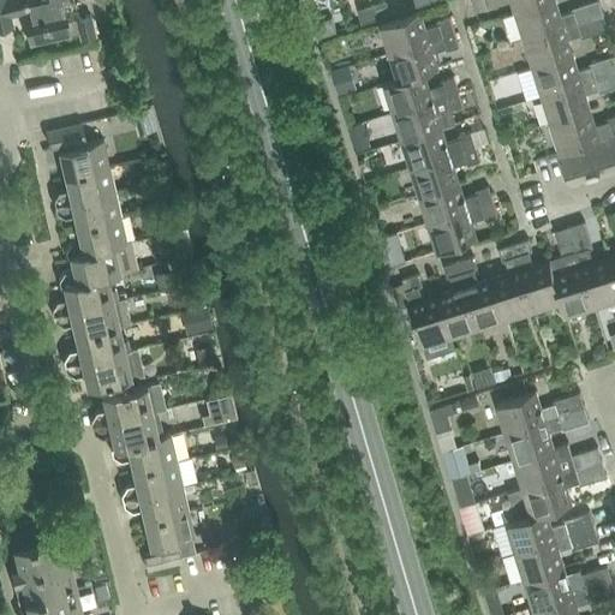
[(70,0),(0,0),(0,29),(15,27),(12,16),(24,13),(30,43),(81,31),(82,39),(96,35),(91,16),(69,22),(64,4),(71,3),(70,0)]
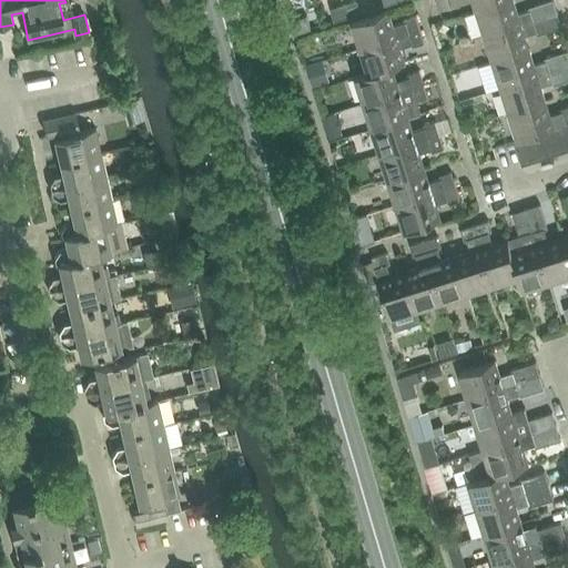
[(356,0),(345,3),(348,17),(362,12),(357,0),(356,0)]
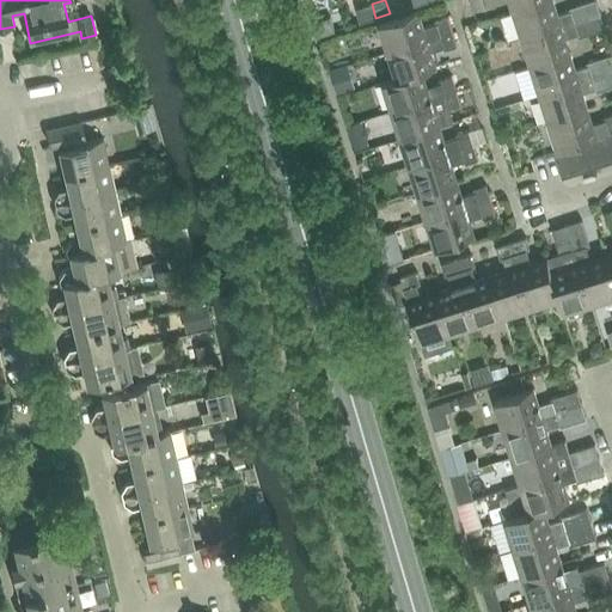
[(482,0),(471,0),(475,12),(485,8),(482,0)]
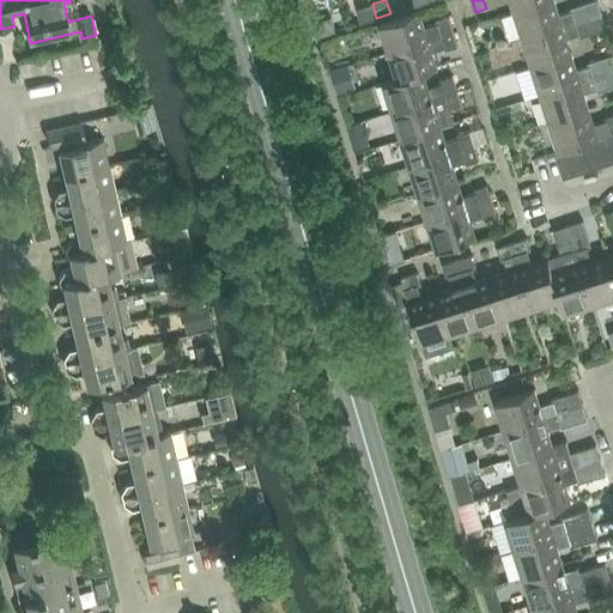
[(513,0),(516,11),(551,0),(513,0)]
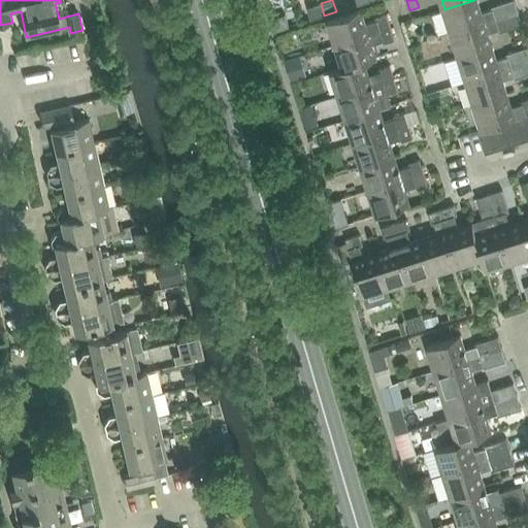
[(474,0),(444,9),(452,34),(520,12),(515,0),(513,0),(492,6),(493,9),(482,12),(477,0),(474,0)]
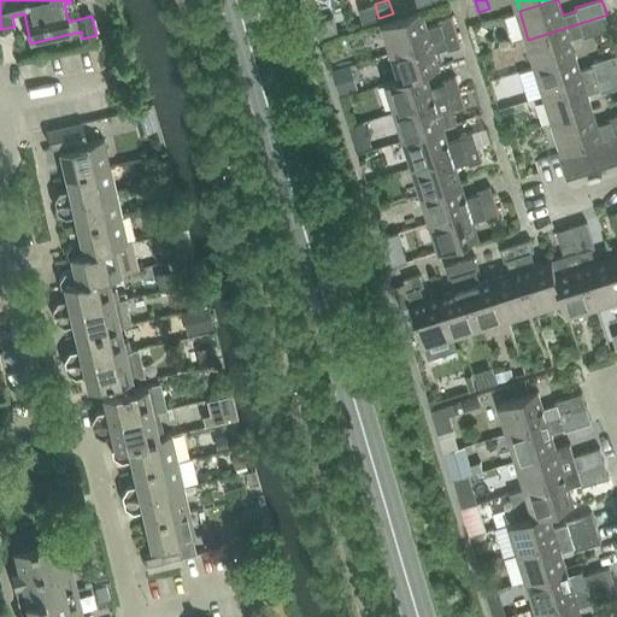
[(378,18),(375,4),(360,9),(364,23),(378,18)]
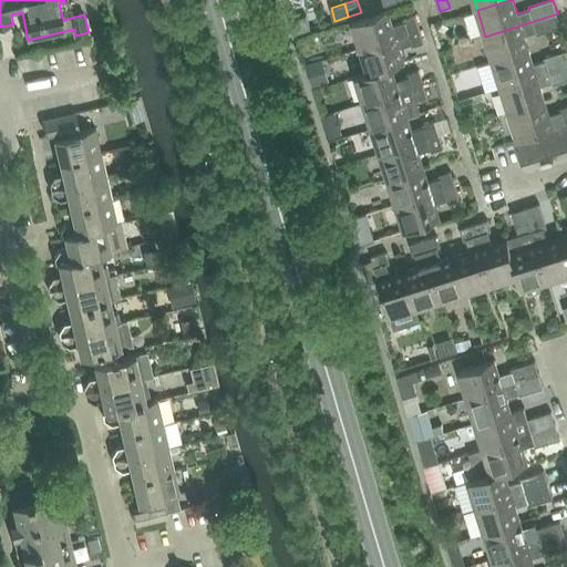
[(389,10),(353,21),(361,48),(421,29),(416,16),(404,19),(405,22),(394,26),(389,10)]
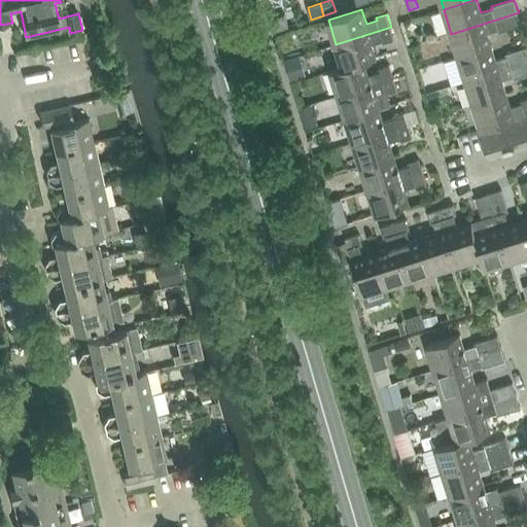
[(451,34),(459,57),(492,46),(488,33),(498,29),(499,32),(522,25),(519,12),(451,34)]
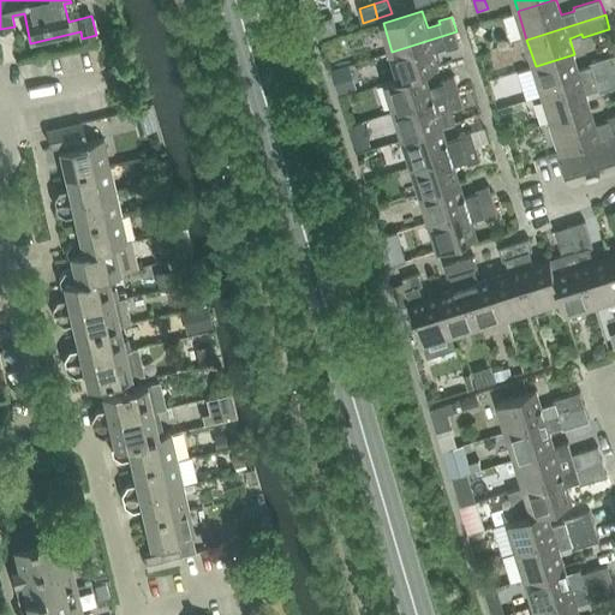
[(333,17),(317,23),(322,36),(338,31),(333,17)]
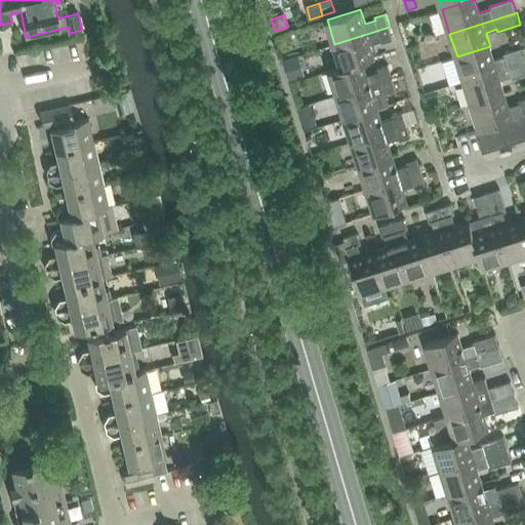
[(97,19),(86,23),(88,32),(99,29),(97,19)]
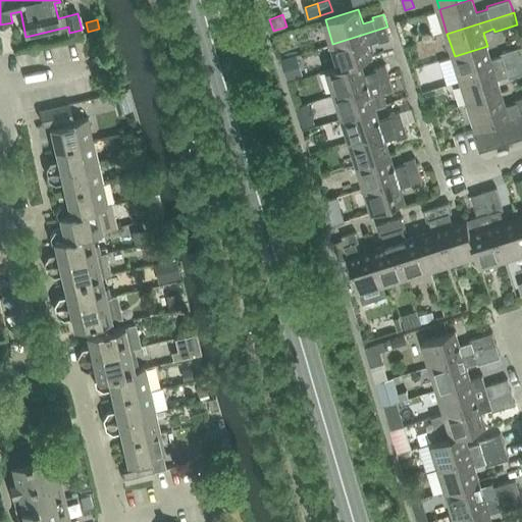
[(390,40),(387,27),(332,44),(340,66),(340,67),(362,60),(362,61),(373,57),(369,43),(379,40),(380,43),(390,40)]
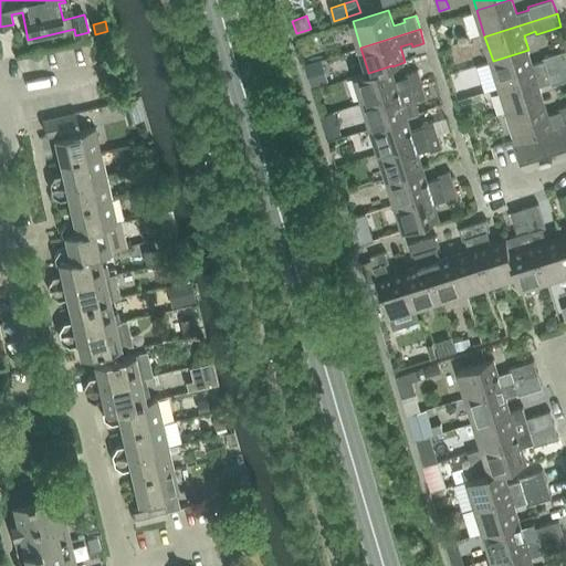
[(310,34),(297,39),(301,50),(313,45),(310,34)]
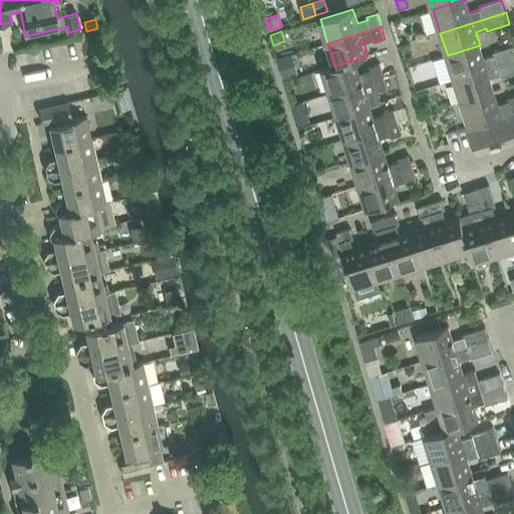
[(421,39),(401,46),(408,64),(427,57),(421,39)]
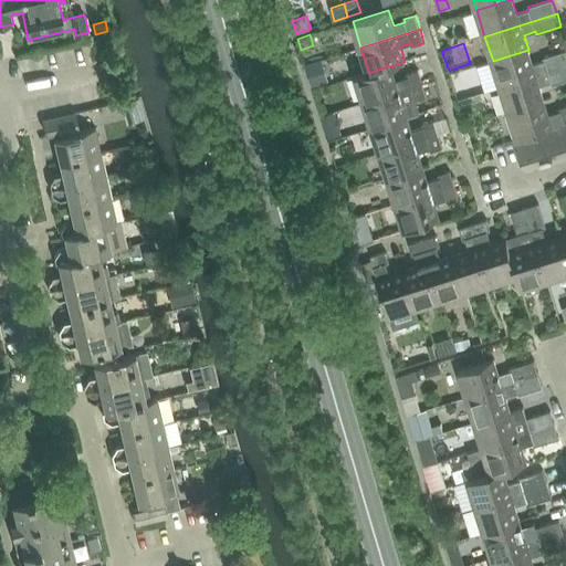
[(493,61),(501,86),(565,65),(565,50),(544,58),(545,61),(533,64),(528,50),(493,61)]
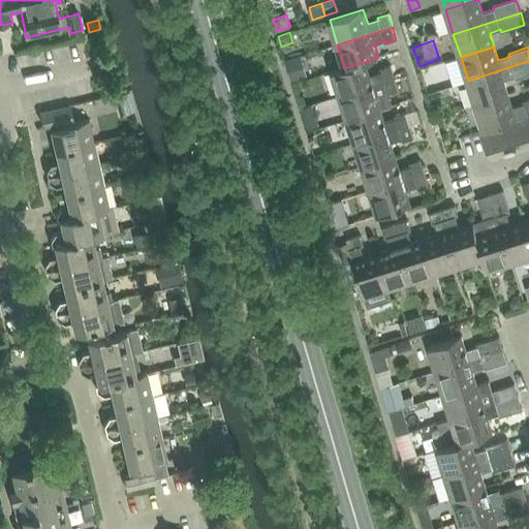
[(302,59),(286,64),(291,80),(307,74),(302,59)]
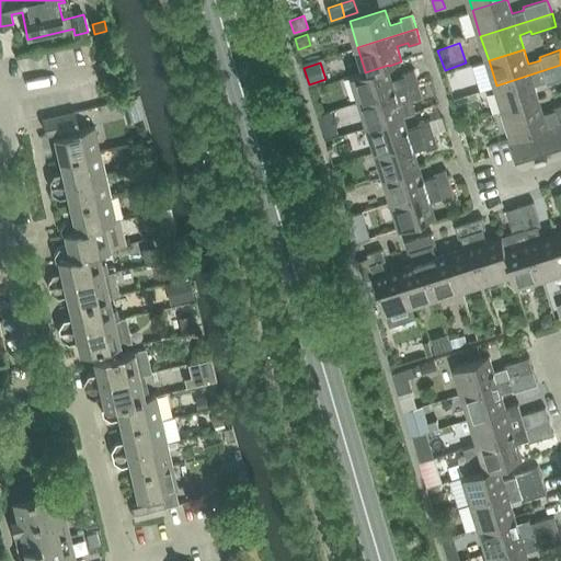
[(393,79),(389,66),(389,65),(365,72),(365,71),(353,75),(362,101),(420,82),(415,69),(403,72),(404,76),(393,79)]
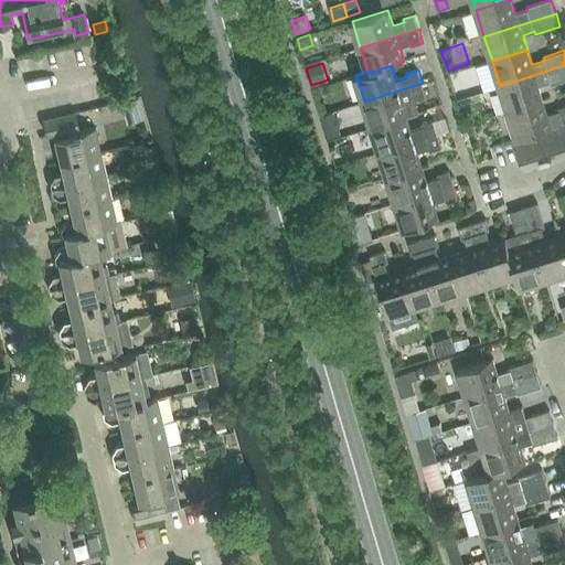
[(564,80),(564,65),(500,86),(508,112),(544,100),(540,85),(551,82),(552,84),(564,80)]
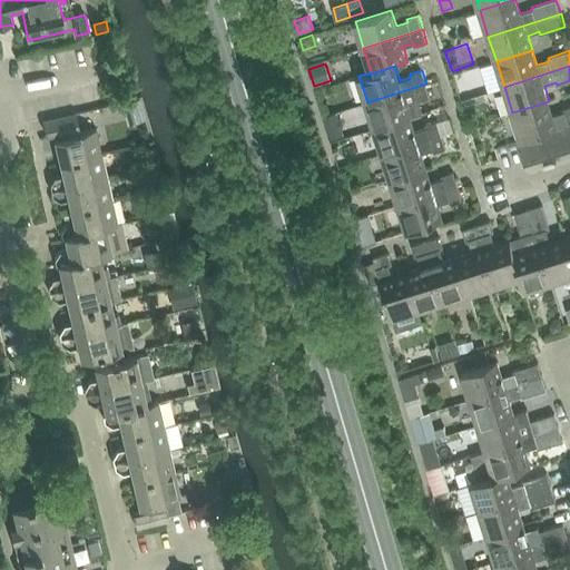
[(375,128),(411,117),(422,114),(419,101),(430,98),(426,84),(367,102),(375,128)]
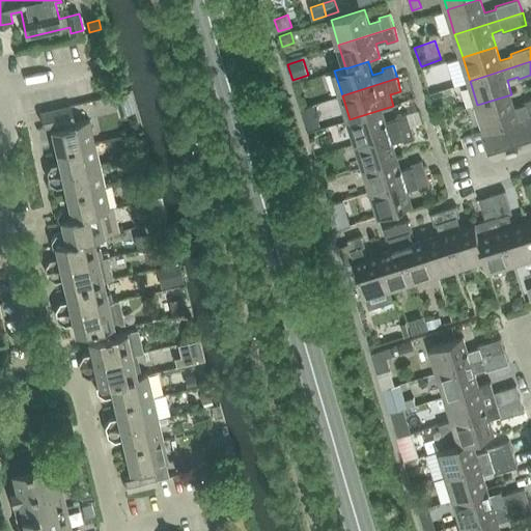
[(430,84),(429,88),(434,91),(438,90),(439,85),(435,82),(430,84)]
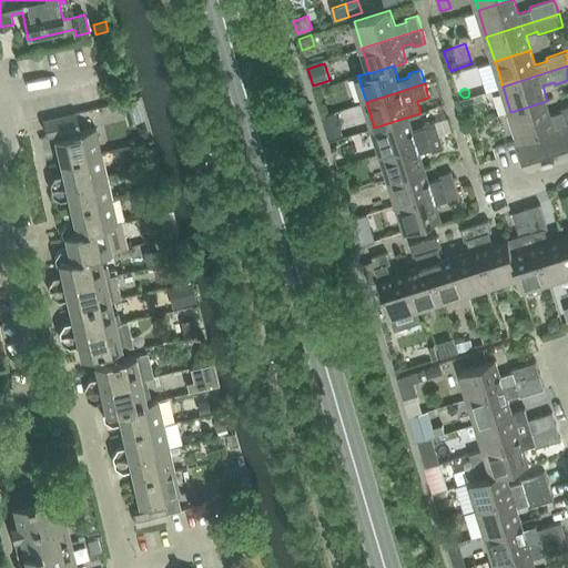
[(567,122),(567,105),(561,108),(563,111),(551,115),(547,101),(510,112),(519,139),(527,135),(540,132),(553,128),(566,124),(567,122)]
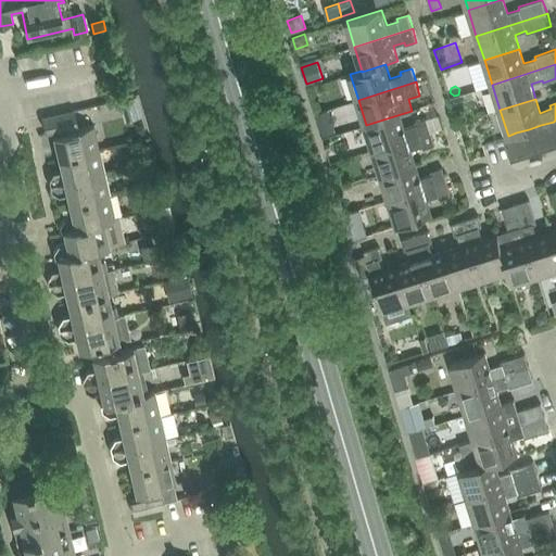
[(61,144),(64,156),(100,148),(96,128),(78,133),(74,110),(41,116),(45,131),(52,129),(55,146),(61,144)]
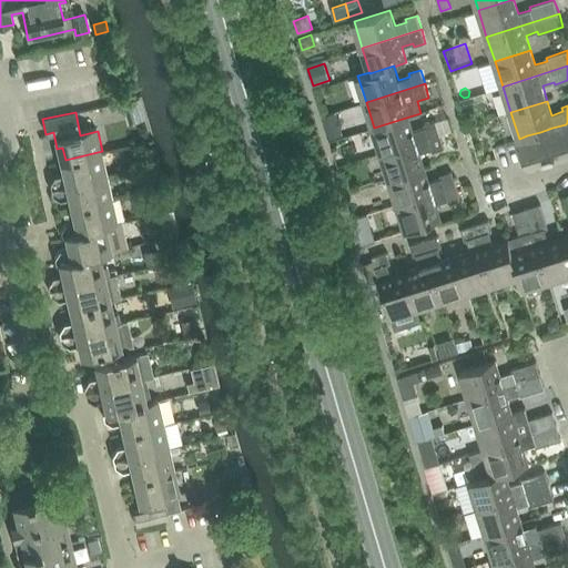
[(335,112),(323,117),(331,139),(343,134),(335,112)]
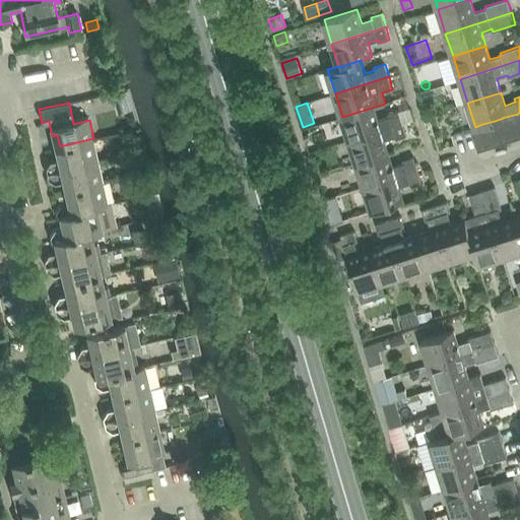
[(342,117),(349,140),(403,123),(399,111),(389,114),(390,117),(379,120),(375,107),(342,117)]
